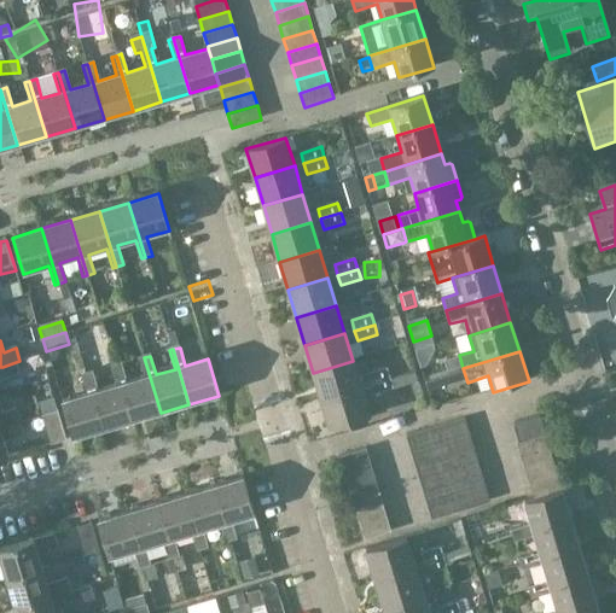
[(132,421),(161,413),(144,357),(140,358),(146,378),(128,383),(122,365),(115,367),(132,421)]
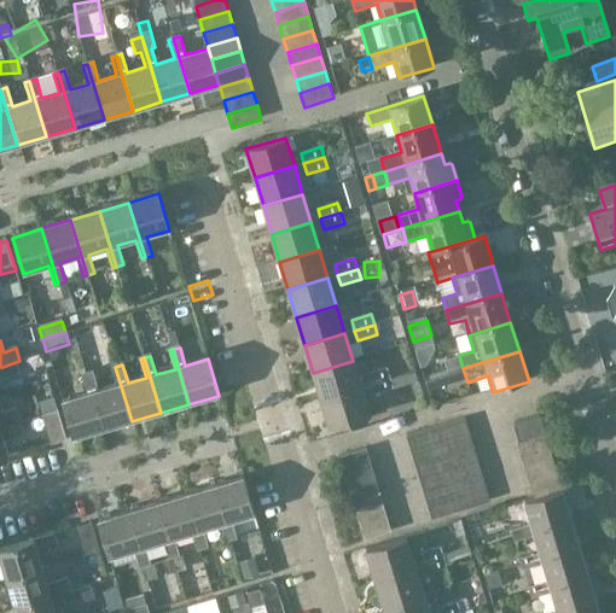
[(353,361),(313,373),(321,401),(361,390),(353,361)]
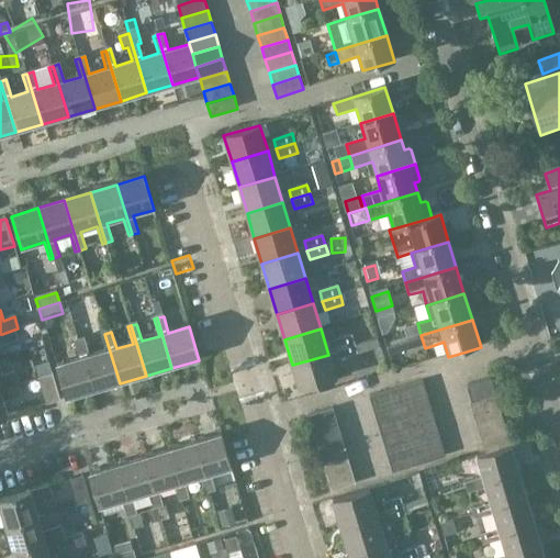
[(18,342),(14,330),(2,334),(6,345),(18,342)]
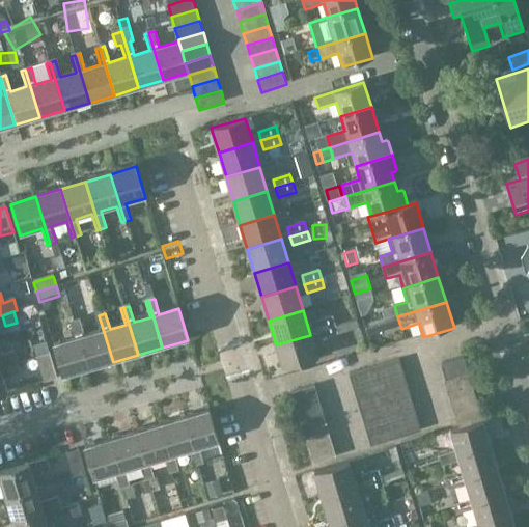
[(80,321),(75,323),(88,369),(113,362),(99,315),(95,316),(101,332),(84,337),(80,321)]
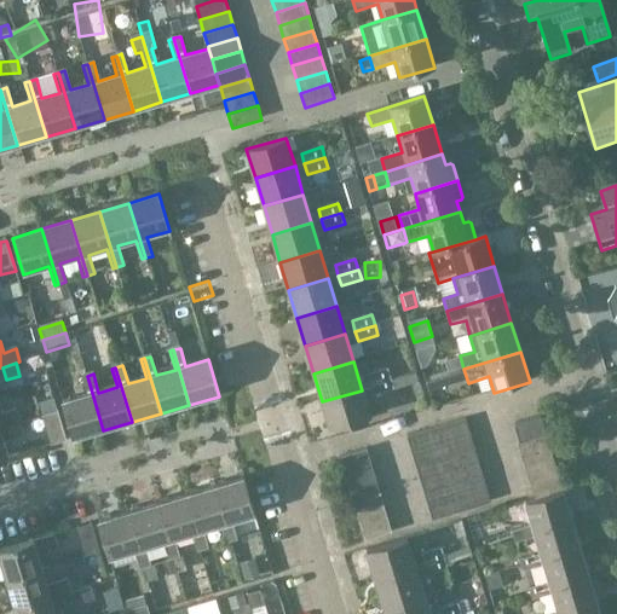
[(372,387),(392,381),(388,371),(369,377),(372,387)]
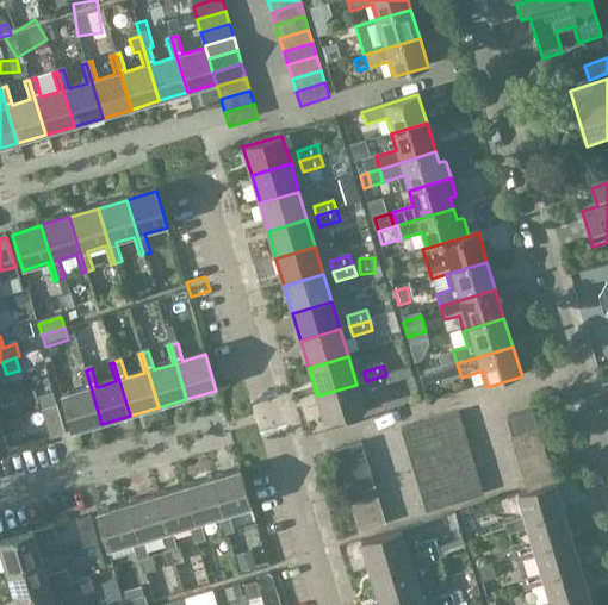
[(72,432),(101,424),(86,370),(81,372),(87,390),(62,398),(72,432)]
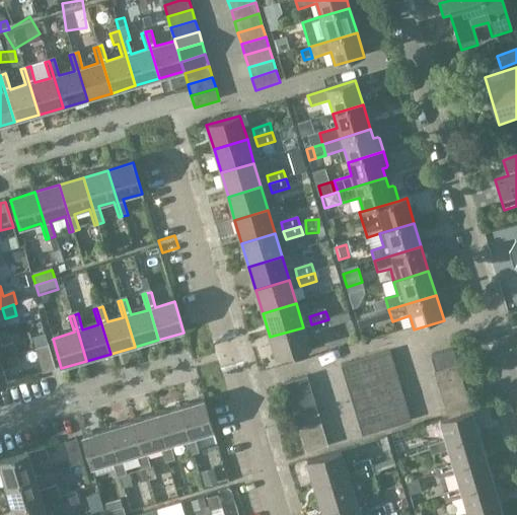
[(330,328),(328,319),(311,324),(314,334),(330,328)]
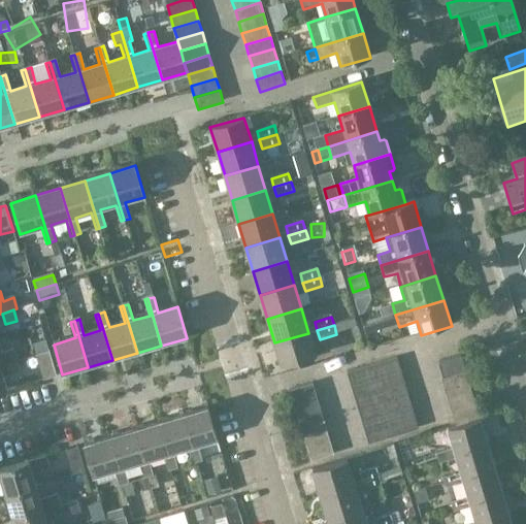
[(316,357),(308,333),(274,342),(282,367),(316,357)]
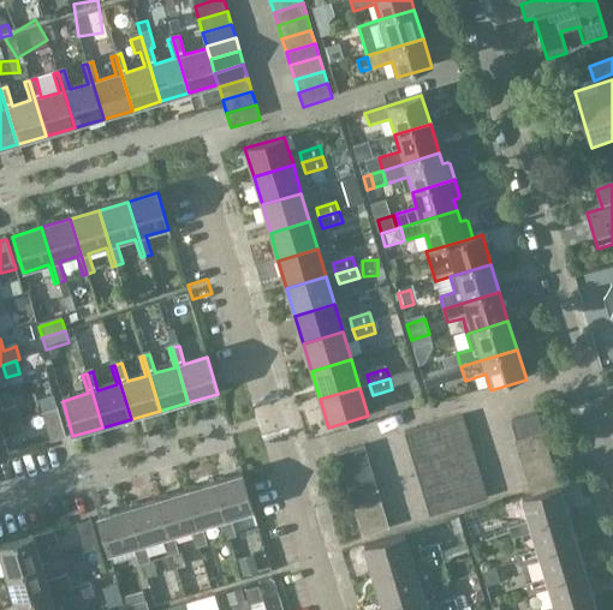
[(39,401),(42,414),(58,410),(54,396),(39,401)]
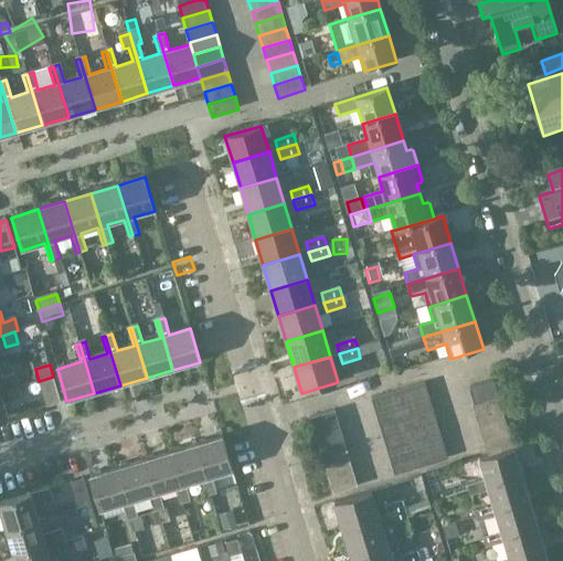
[(0,392),(18,388),(25,385),(22,373),(0,380),(0,378),(0,392)]
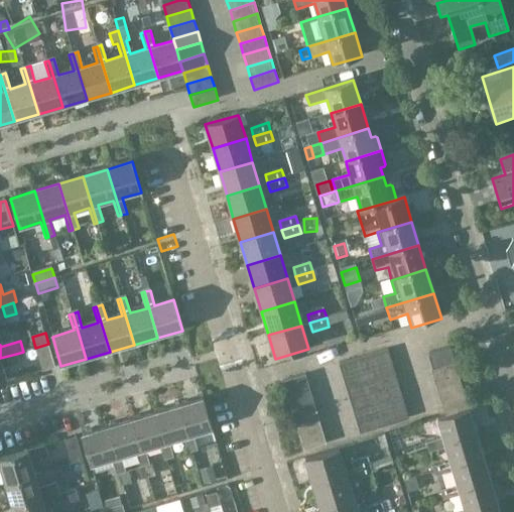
[(49,346),(35,350),(43,374),(56,370),(49,346)]
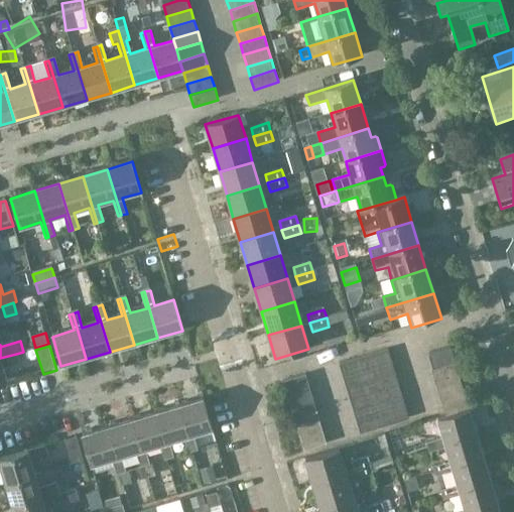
[(429,357),(433,372),(456,365),(452,350),(429,357)]
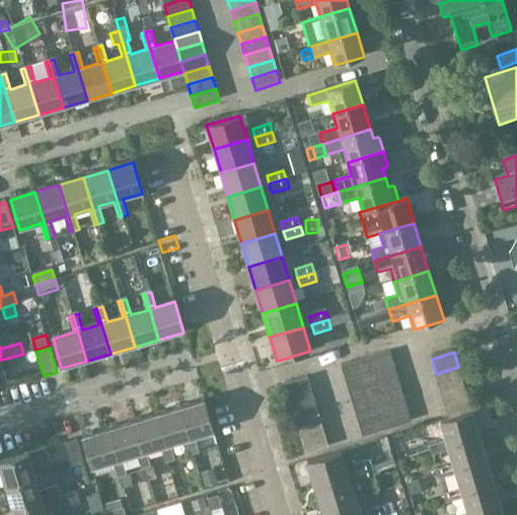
[(392,354),(366,361),(370,373),(395,365),(392,354)]
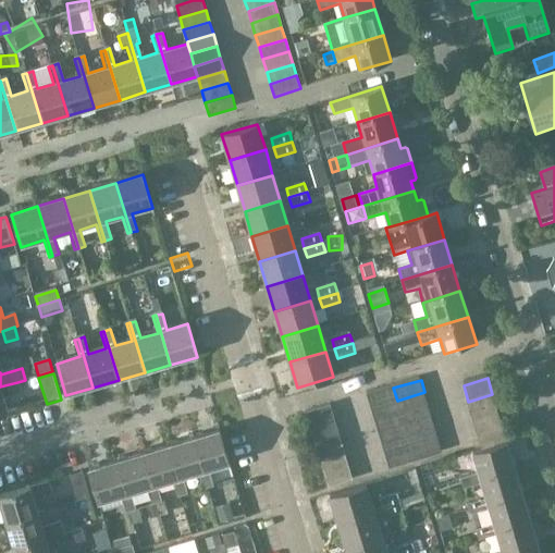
[(21,394),(17,382),(0,386),(0,415),(7,414),(2,400),(21,394)]
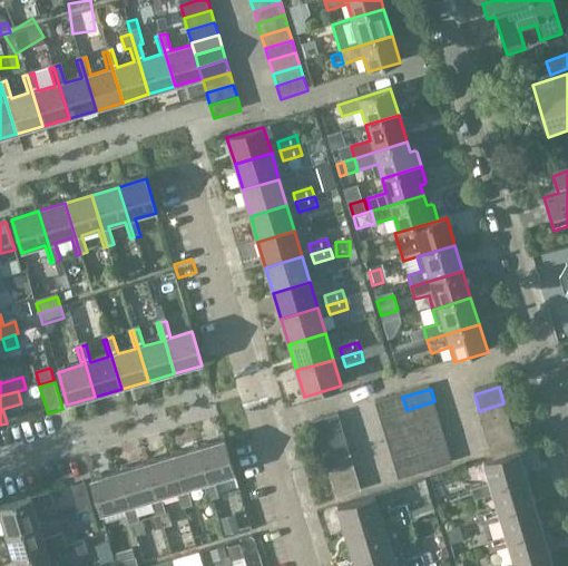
[(376,405),(381,418),(407,410),(402,397),(376,405)]
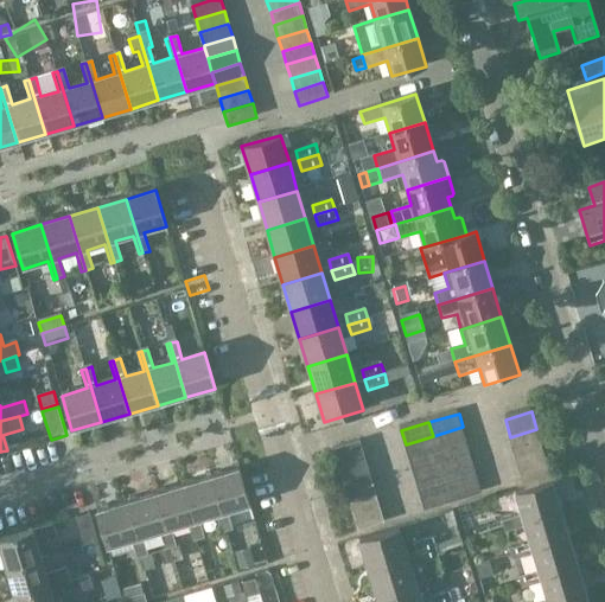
[(467,441),(463,427),(433,436),(438,450),(467,441)]
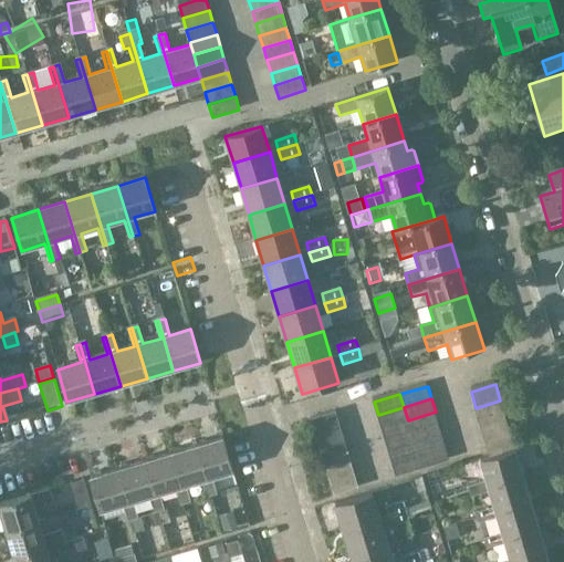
[(503,412),(500,401),(476,408),(474,408),(478,420),(503,412)]
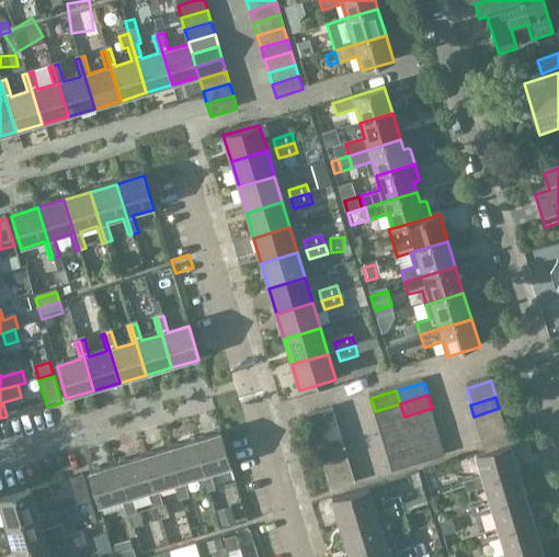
[(400,404),(375,411),(378,424),(405,417),(400,404)]
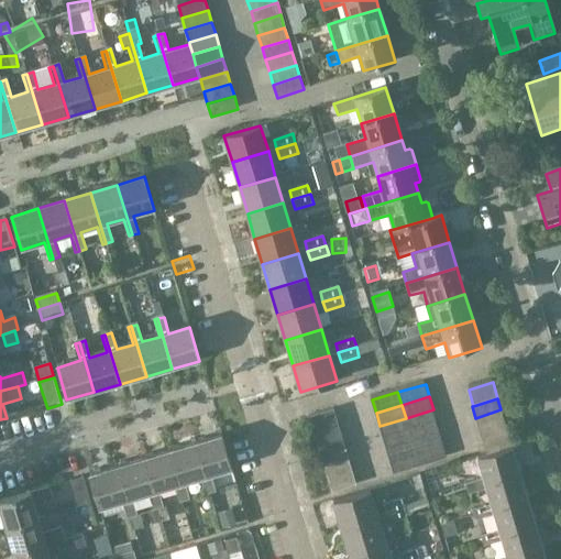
[(433,409),(406,418),(409,431),(437,423),(433,409)]
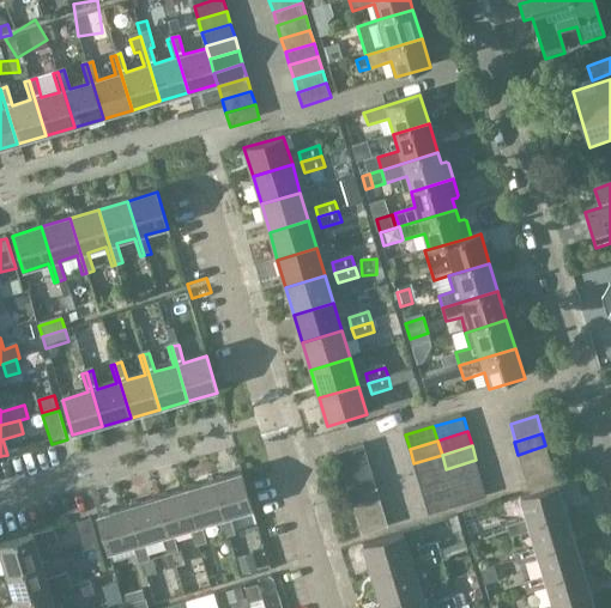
[(518,455),(522,469),(550,461),(545,445),(518,455)]
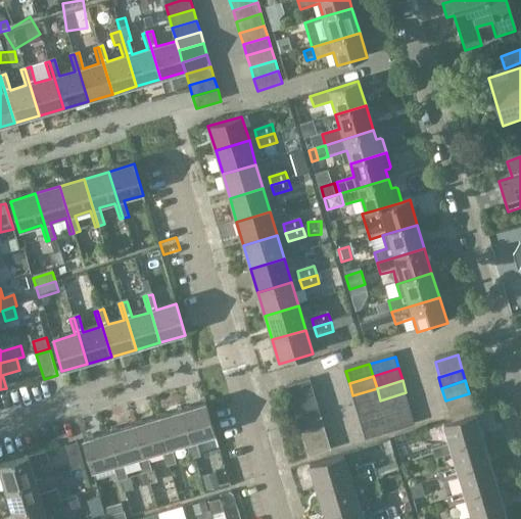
[(290,400),(314,393),(311,381),(286,389),(290,400)]
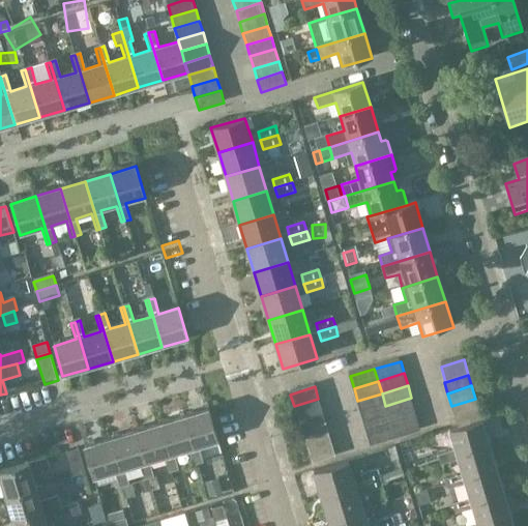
[(385,406),(382,393),(357,401),(361,413),(385,406)]
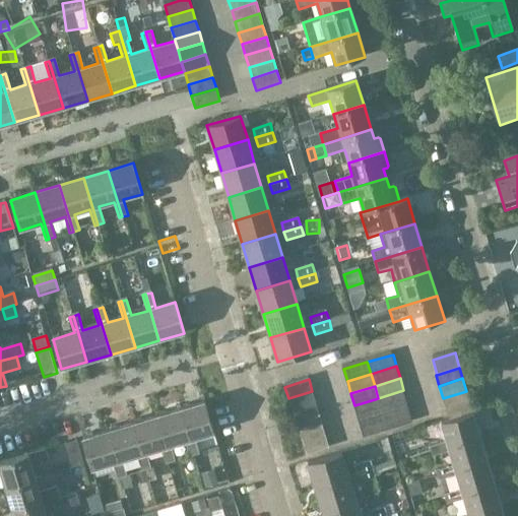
[(403,390),(378,398),(381,409),(406,401),(403,390)]
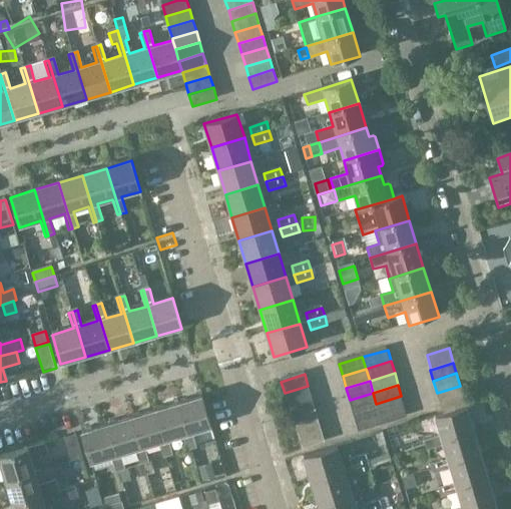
[(285,393),(289,405),(312,398),(308,386),(285,393)]
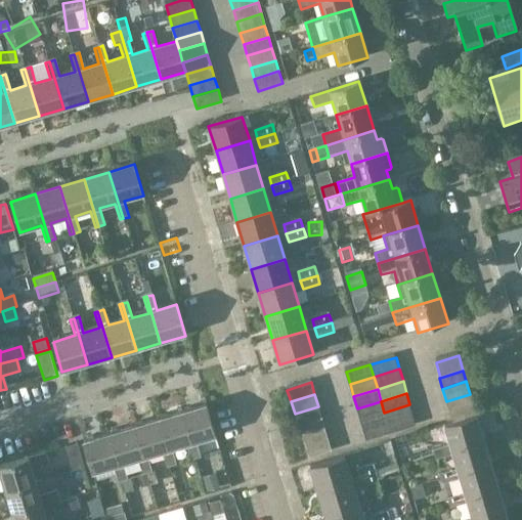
[(470,394),(446,401),(450,414),(474,406),(470,394)]
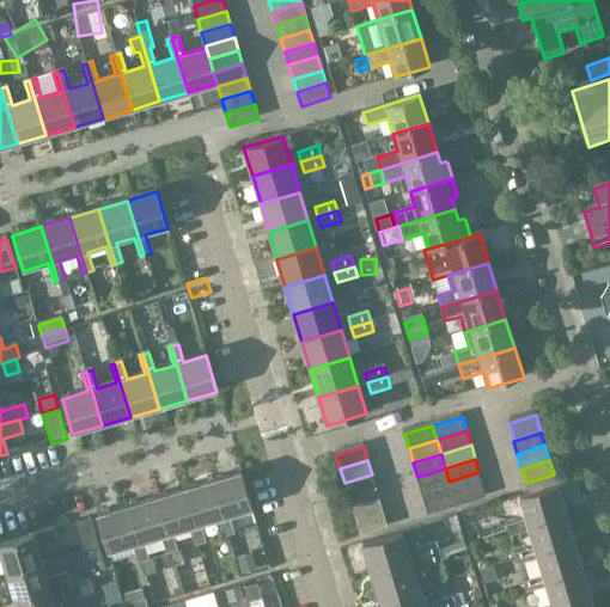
[(445,468),(418,477),(421,490),(449,482),(445,468)]
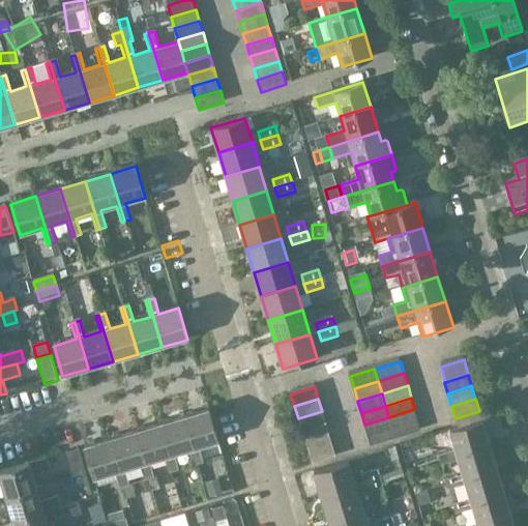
[(417,420),(414,409),(388,417),(392,429),(417,420)]
